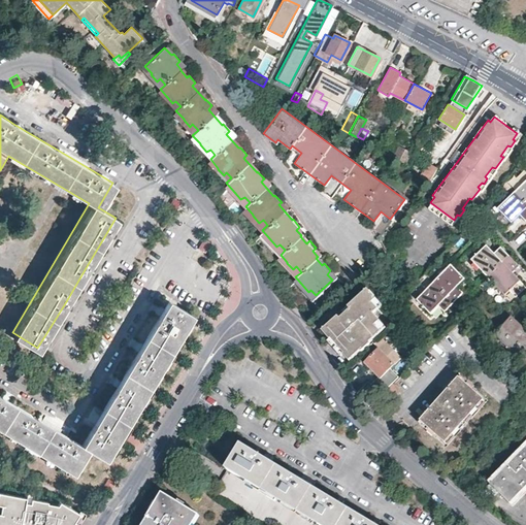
[(397,144),(391,156),(403,162),(411,151),(397,144)]
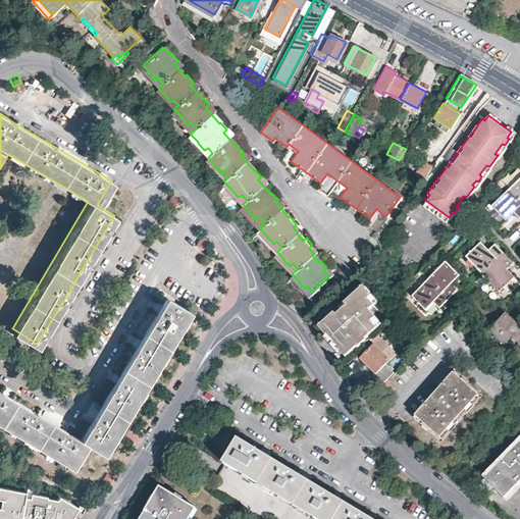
[(417,149),(412,146),(412,147),(407,156),(411,159),(417,149)]
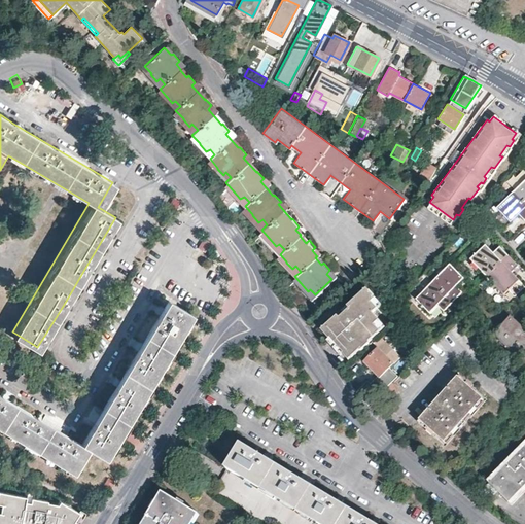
[(449,159),(455,163),(463,151),(457,148),(449,159)]
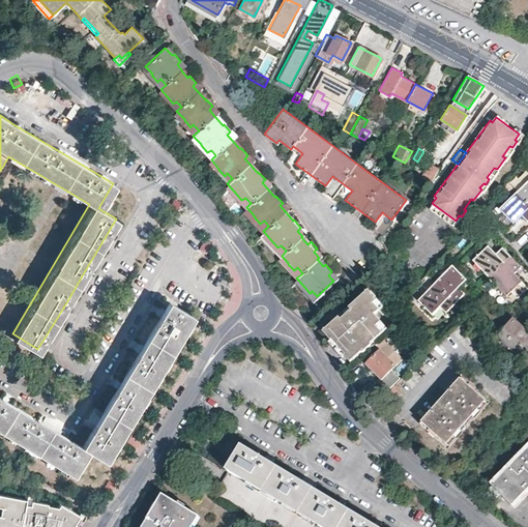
[(527,150),(506,180),(516,191),(498,207),(502,210),(496,216),(506,227),(521,213),(527,220),(527,217),(527,150)]
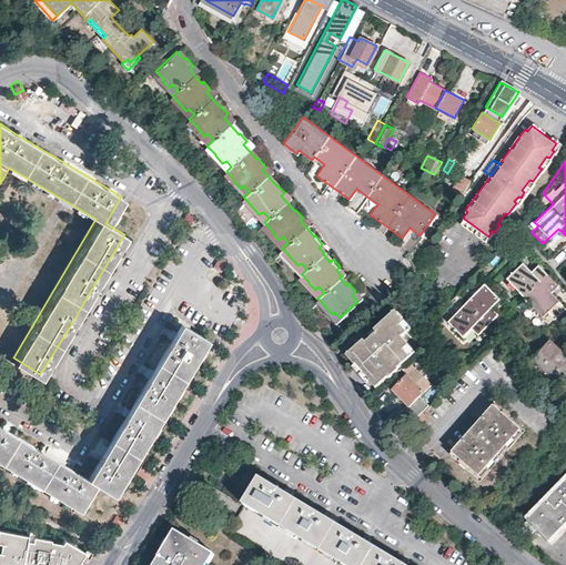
[(451,188),(461,194),(468,181),(458,174),(451,188)]
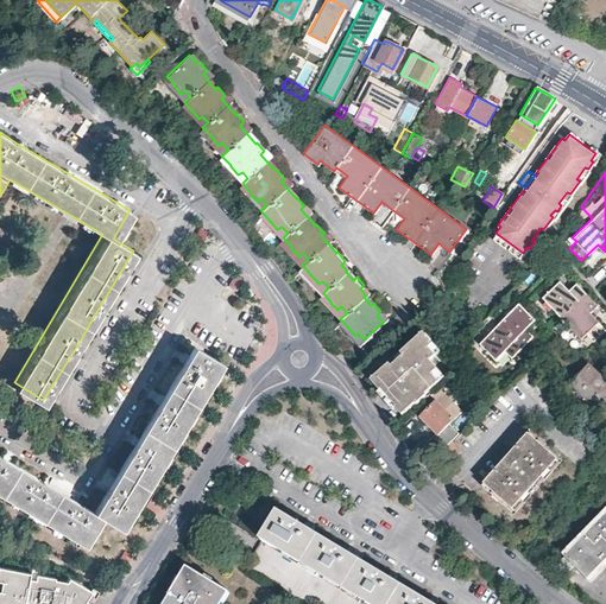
[(544,252),(535,264),(541,268),(550,259),(544,252)]
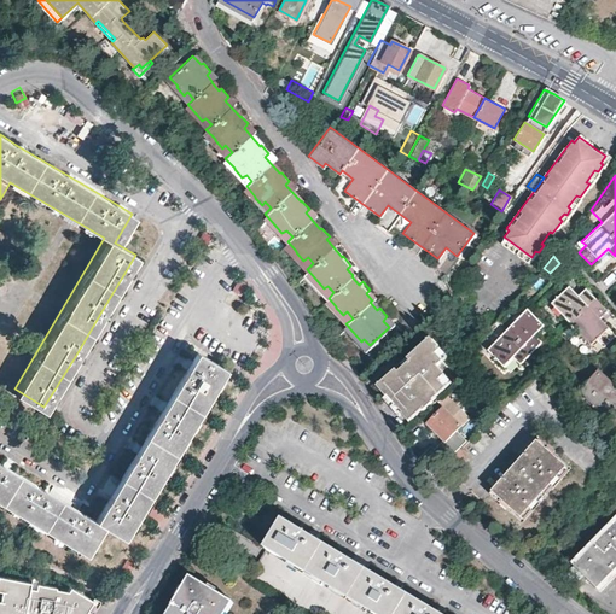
[(597,281),(603,287),(614,275),(608,269),(597,281)]
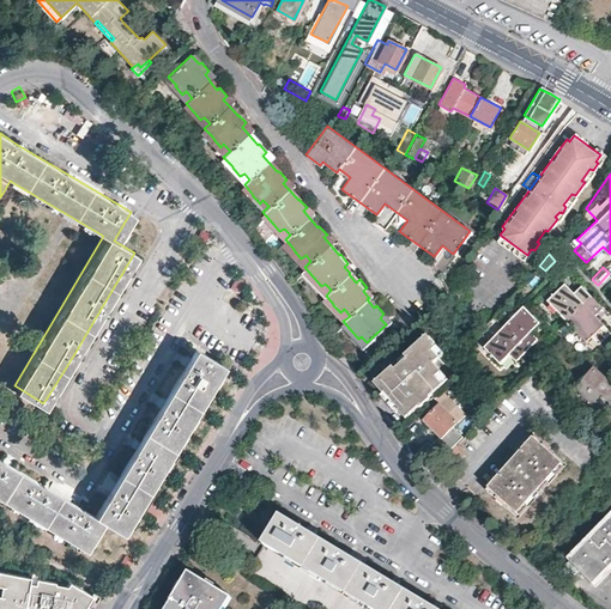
[(573,291),(564,281),(546,298),(593,346),(610,330),(594,314),(602,305),(581,285),(573,291)]
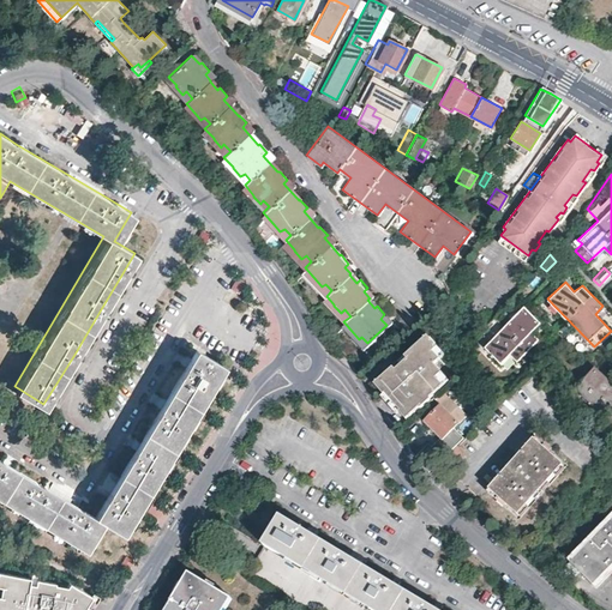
[(539,321),(523,305),(484,344),(499,361),(509,352),(515,358),(537,337),(531,331),(539,321)]
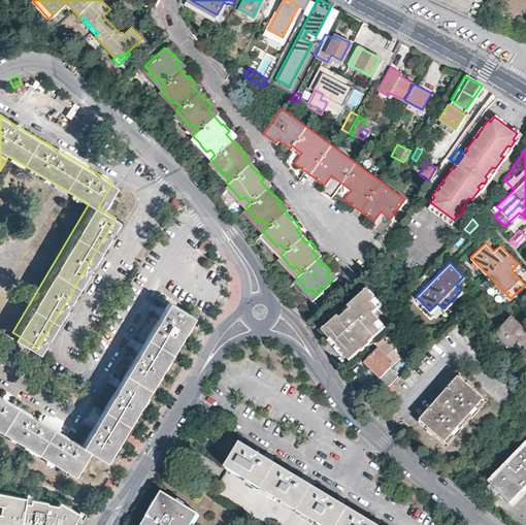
[(365,303),(374,294),(366,286),(320,328),(334,342),(348,357),(384,323),(371,309),(365,303)]
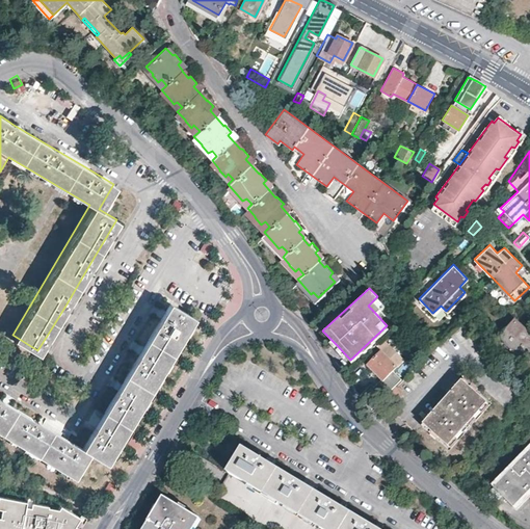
[(383,303),(377,296),(368,306),(374,312),(383,303)]
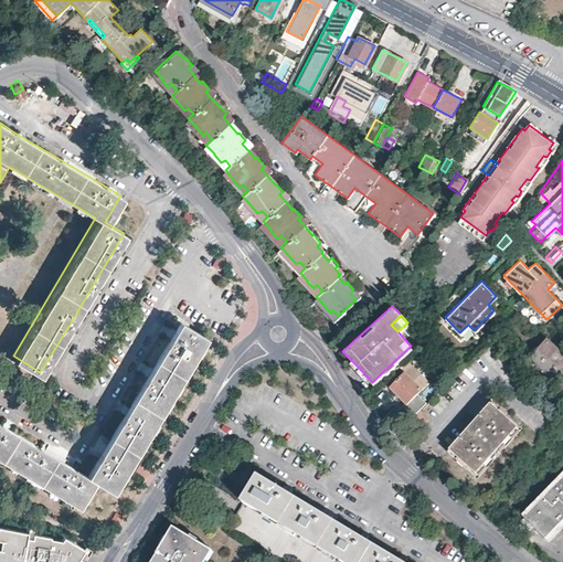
[(203,335),(176,318),(170,327),(150,360),(129,395),(106,434),(85,470),(72,463),(51,449),(16,428),(0,419),(0,456),(76,504),(93,477),(112,488),(203,335)]
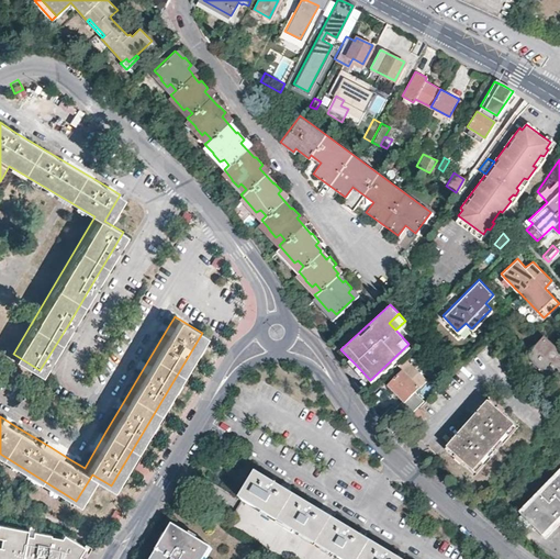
[(559,349),(559,348),(544,334),(525,353),(542,369),(559,377),(559,349)]
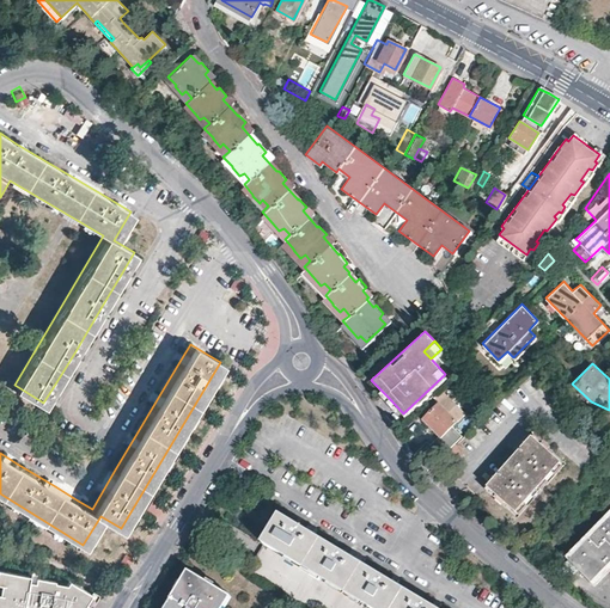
[(464,410),(446,392),(421,417),(439,434),(451,423),(464,410)]
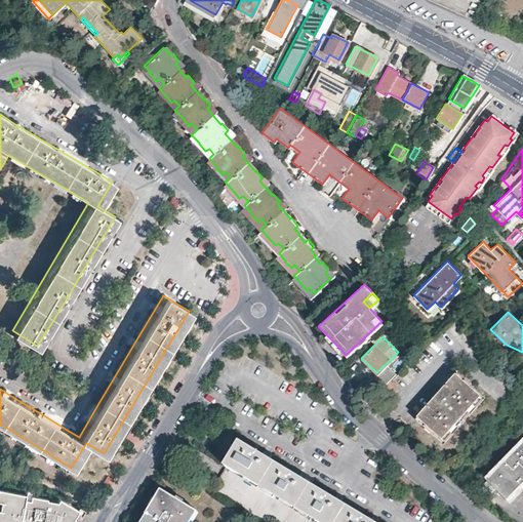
[(404,364),(398,358),(391,365),(396,371),(404,364)]
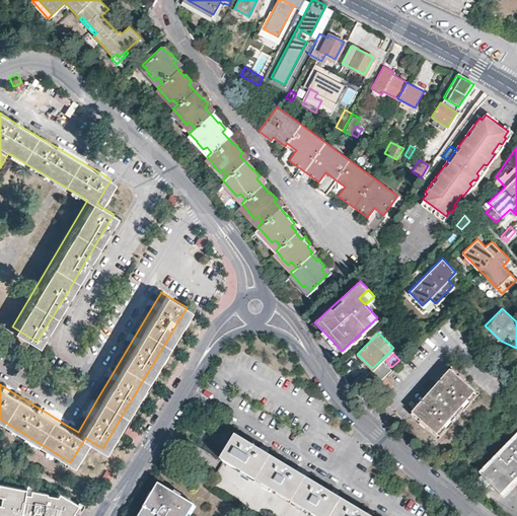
[(386,363),(382,359),(372,368),(376,372),(386,363)]
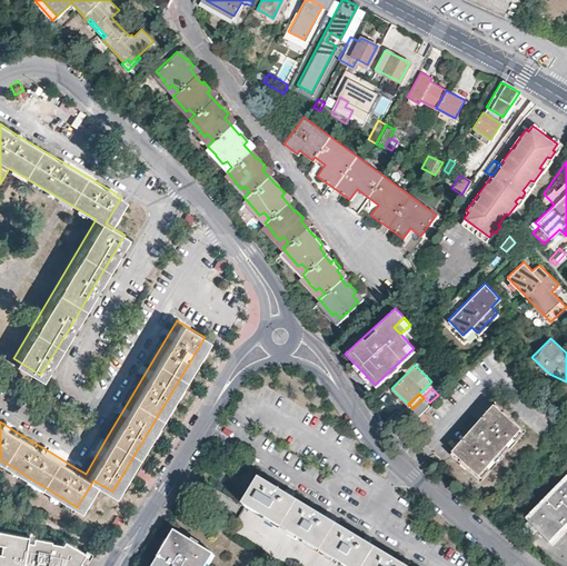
[(429,404),(424,398),(413,408),(419,415),(424,409),(429,404)]
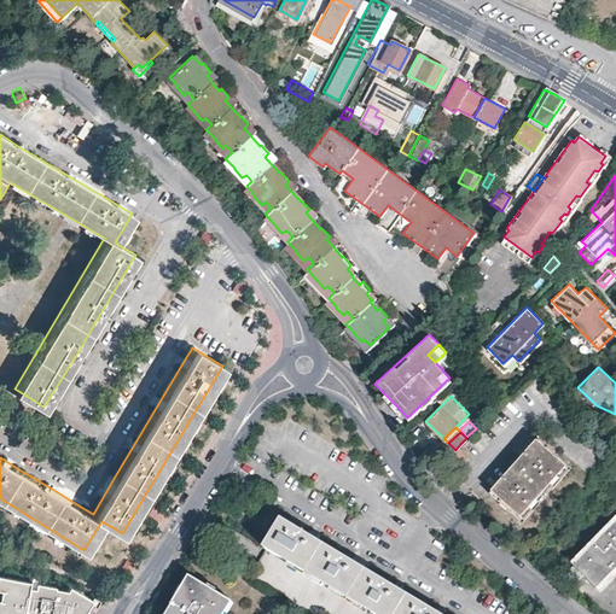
[(544,449),(534,440),(519,456),(522,458),(507,473),(506,472),(492,489),(501,497),(500,498),(519,516),(522,513),(521,512),(524,507),(527,508),(535,498),(534,497),(547,481),(550,484),(558,473),(556,472),(562,466),(563,468),(565,466),(545,448),(544,449)]
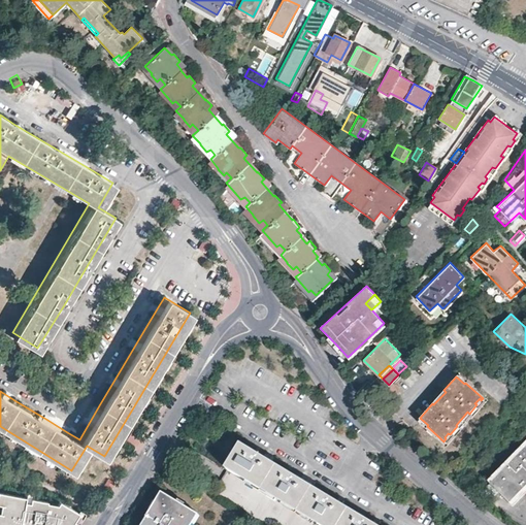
[(389,385),(379,394),(382,398),(388,392),(389,393),(397,385),(393,380),(389,385)]
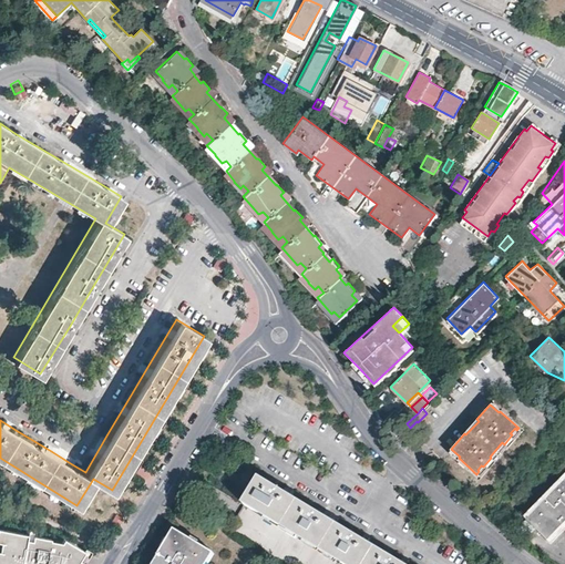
[(407,423),(394,436),(399,439),(410,428),(407,423)]
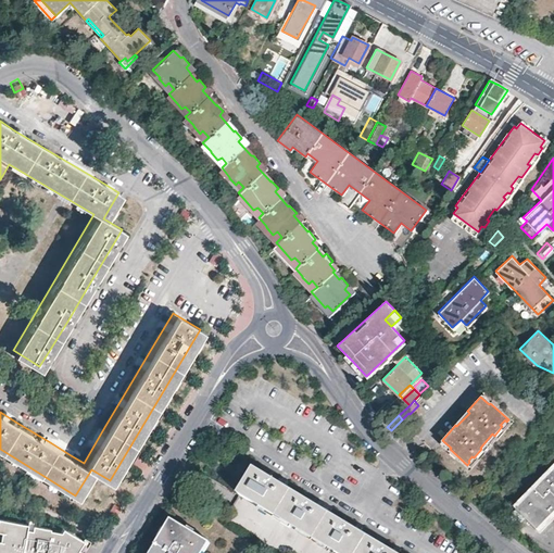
[(268,475),(252,466),(239,490),(341,552),(398,552),(377,541),(345,522),(300,494),(268,475)]
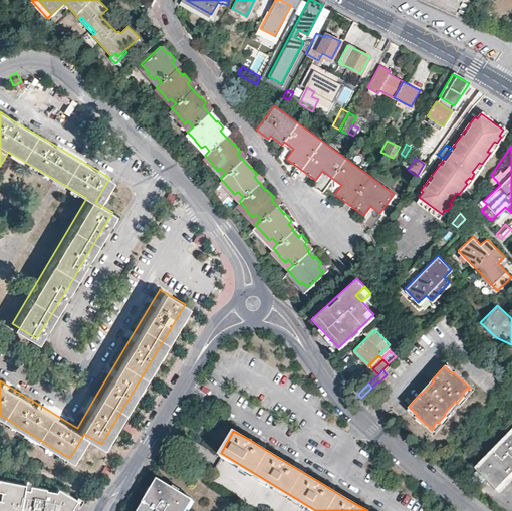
[(511,470),(511,431),(469,475),(477,483),(483,477),(495,488),(511,470)]
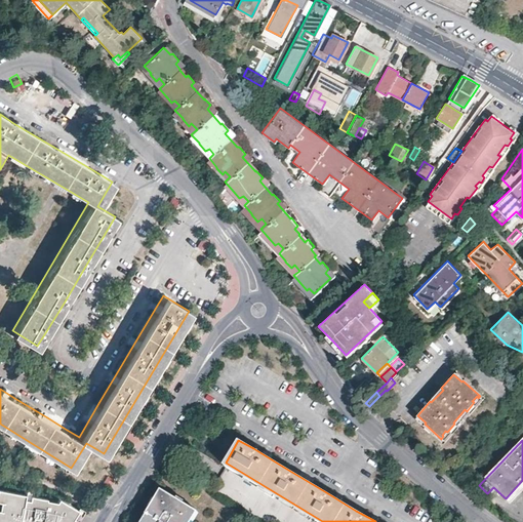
[(188,521),(196,509),(159,487),(138,521),(188,521)]
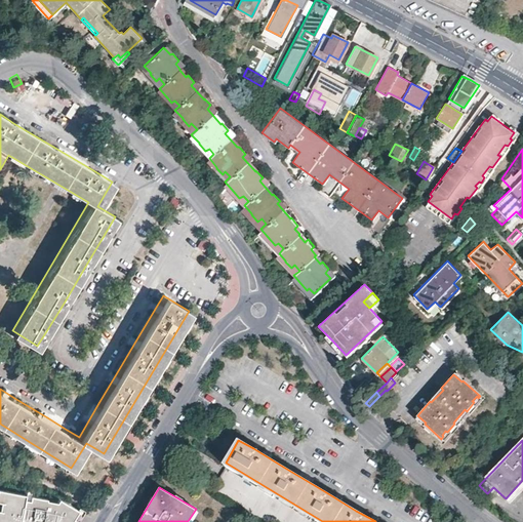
[(55,500),(0,489),(0,521),(77,521),(70,518),(75,509),(56,497),(55,500)]
